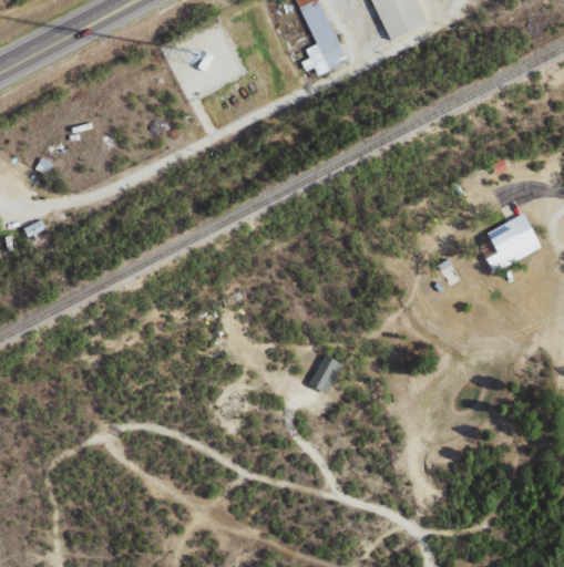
[(298,0),(316,45),(307,49),(310,59),(303,62),(306,72),(316,68),(318,75),(347,64),(321,0),(298,0)]
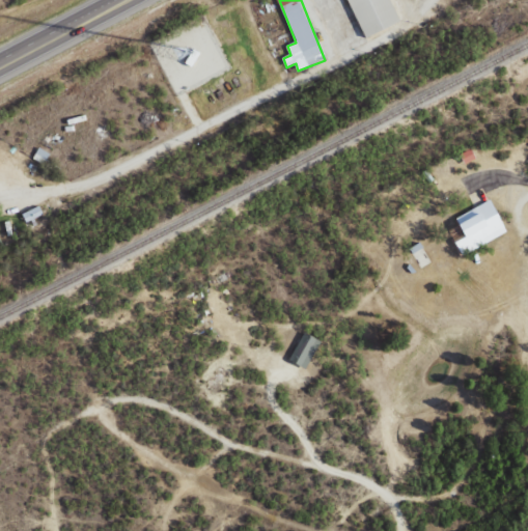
[(348,0),(364,37),(400,22),(390,0),(348,0)]
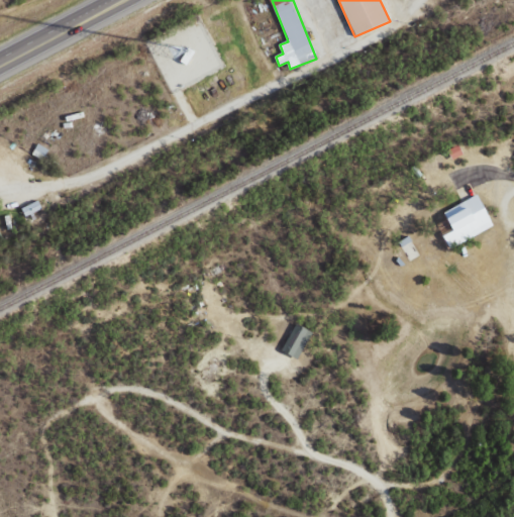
[(465,154),(459,144),(448,149),(453,160),(465,154)]
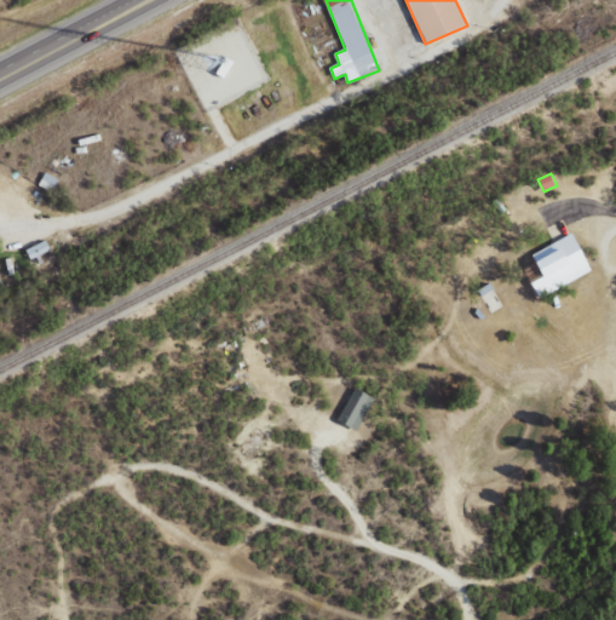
[(530,254),(541,276),(531,282),(540,298),(593,270),(573,233),(530,254)]
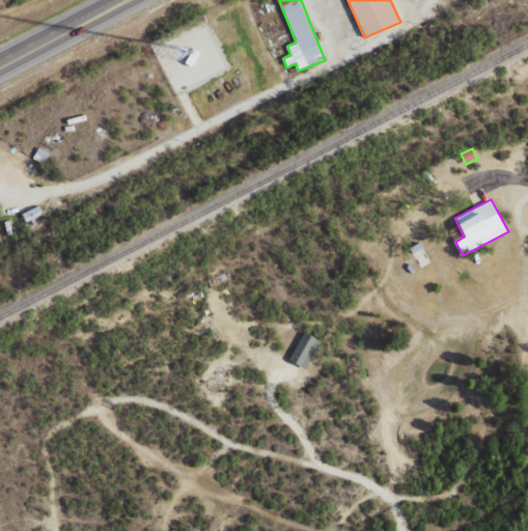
[(28,222),(46,214),(40,203),(23,213),(28,222)]
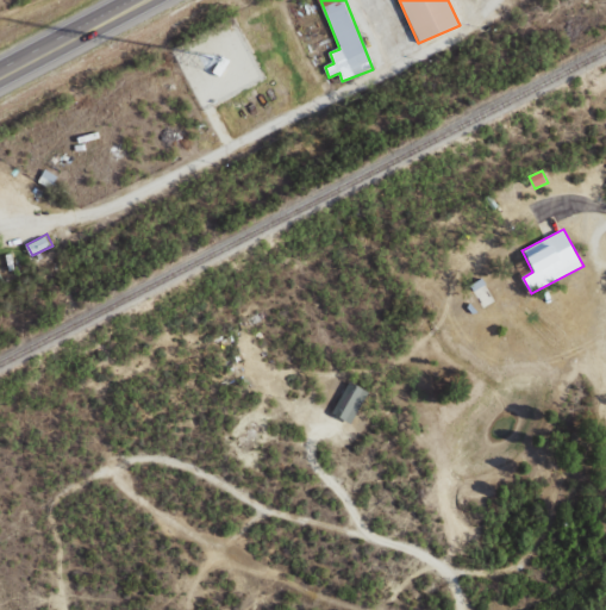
[(498,300),(485,277),(473,284),(486,307),(498,300)]
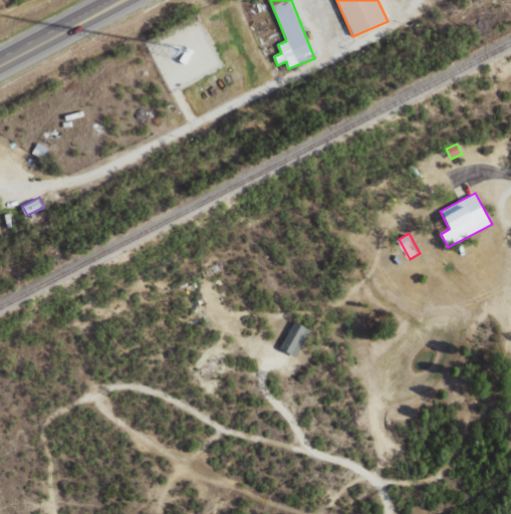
[(312,329),(295,320),(280,347),(296,356),(312,329)]
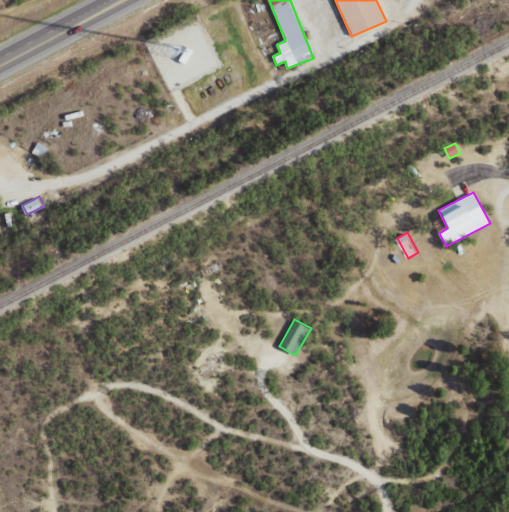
All buildings are outlined.
